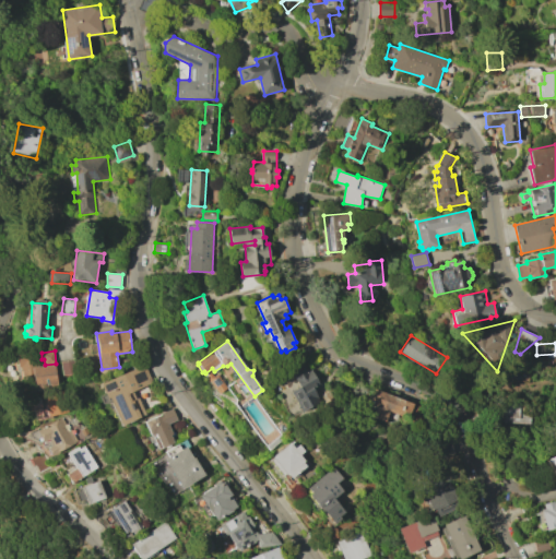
[(56,364),(58,388),(37,391),(35,379),(22,380),(19,357),(38,355),(39,366),(56,364)]
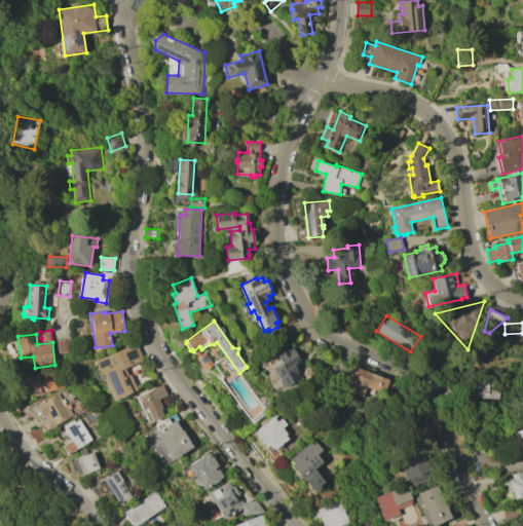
[(59,340),(70,338),(72,351),(61,353),(59,340)]
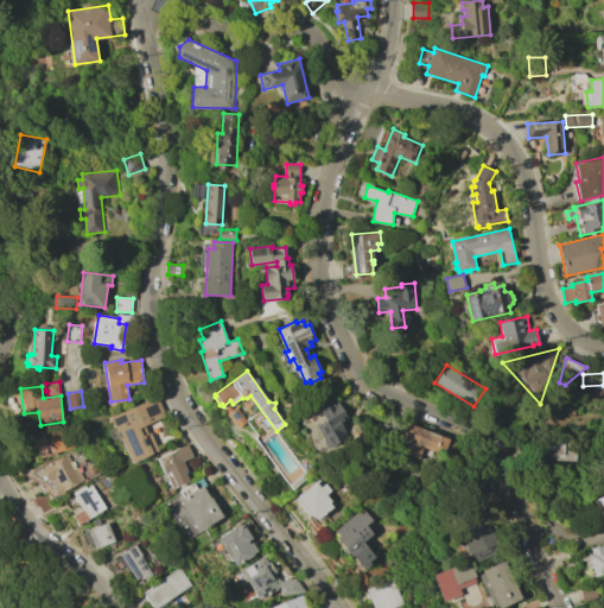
[(158,396),(166,416),(145,425),(148,434),(151,432),(159,450),(134,461),(122,436),(120,437),(110,417),(158,396)]
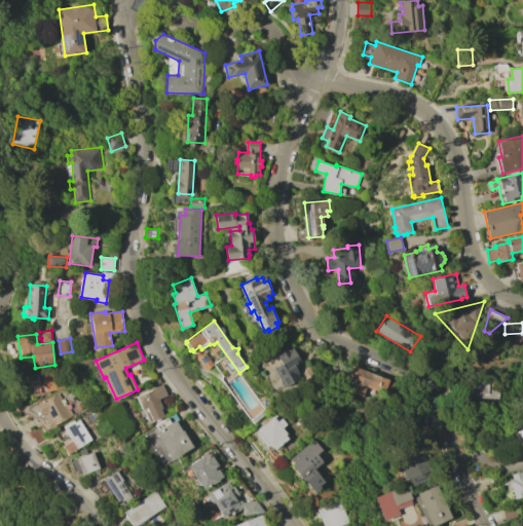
[(282,364),(277,355),(278,354),(276,351),(289,344),(291,347),(293,346),(302,362),(295,366),(302,377),(286,386),(274,368),(282,364)]
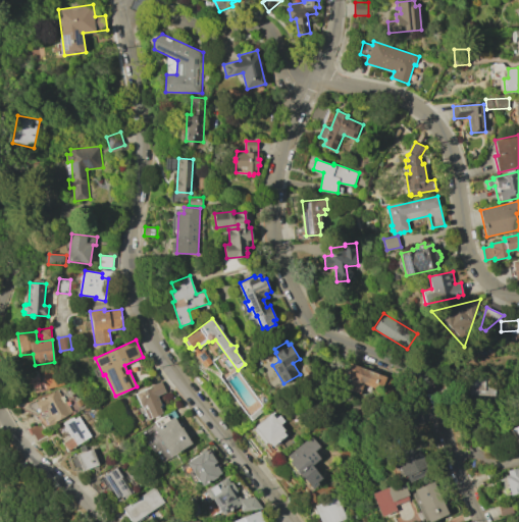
[(350,362),(386,377),(381,390),(364,383),(360,394),(349,388),(352,379),(345,375),(350,362)]
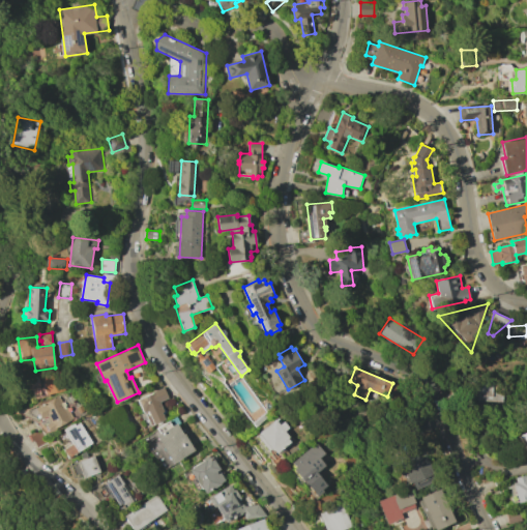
[(66,390),(35,398),(32,383),(62,375),(66,390)]
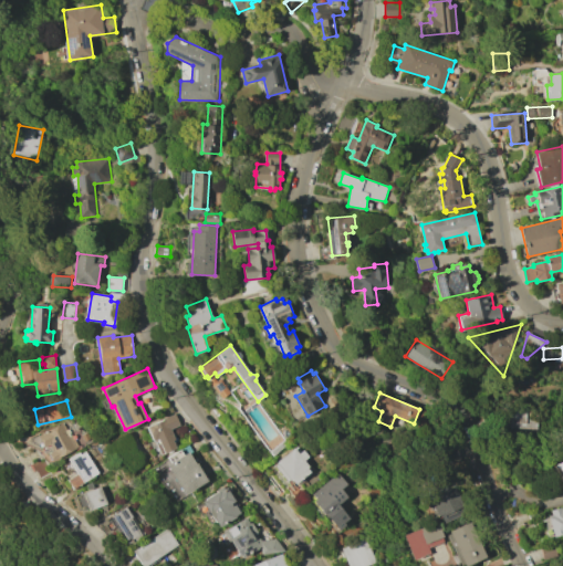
[(510,408),(528,409),(528,411),(540,412),(539,428),(509,427),(510,408)]
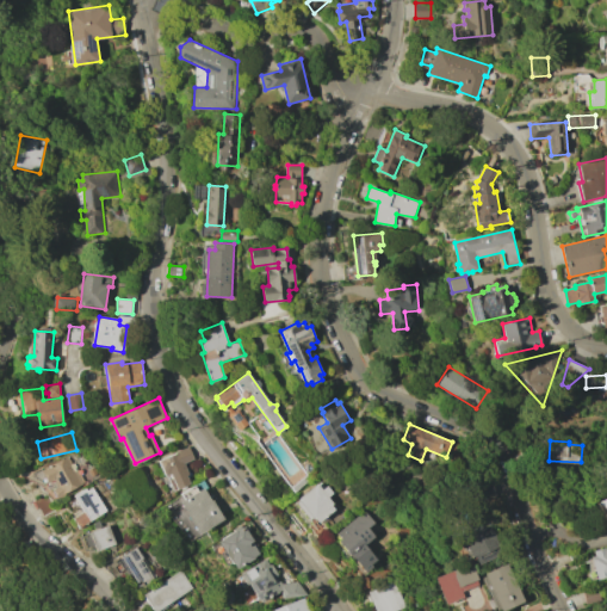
[(190,446),(194,458),(185,463),(190,474),(187,475),(191,483),(175,491),(167,474),(166,475),(160,461),(190,446)]
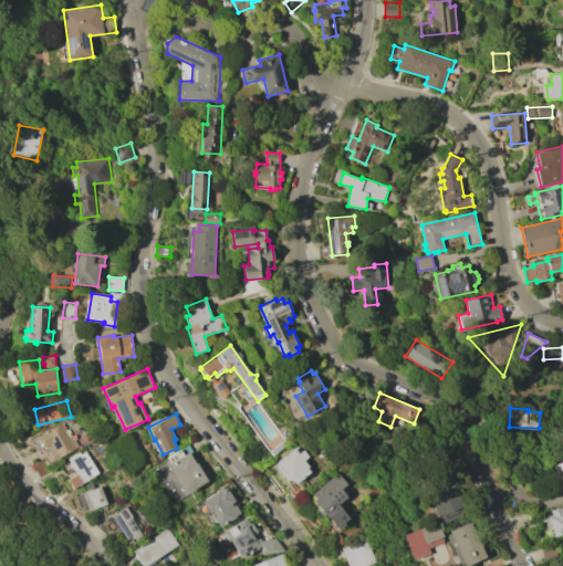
[(64,422),(77,448),(53,460),(50,453),(54,451),(51,443),(45,447),(40,436),(64,422)]
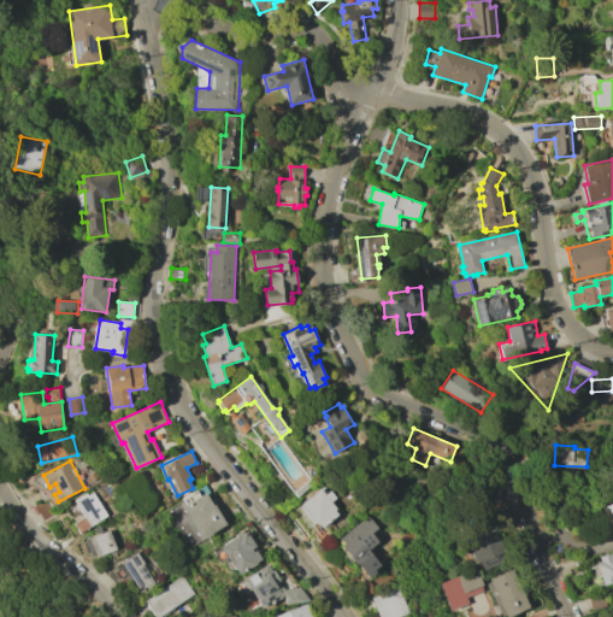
[(302,505),(301,504),(320,488),(326,494),(331,491),(337,498),(331,501),(337,509),(335,510),(339,513),(322,528),(317,522),(313,524),(300,507),(302,505)]
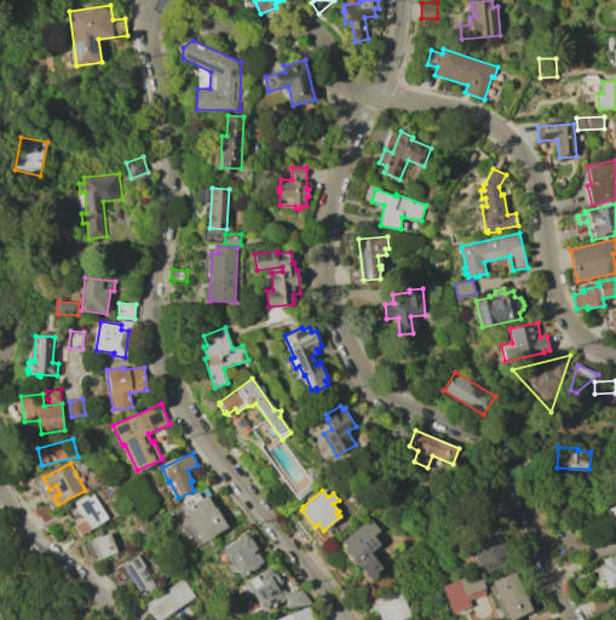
[(188,506),(184,501),(199,493),(201,498),(207,494),(214,507),(217,506),(228,527),(202,541),(183,509),(188,506)]
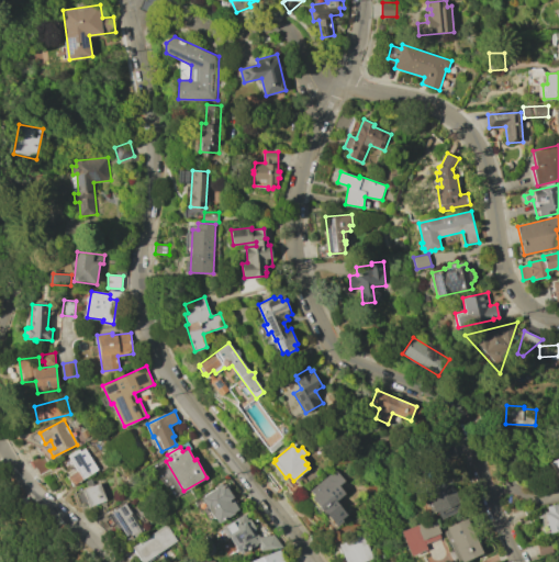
[(78,469),(69,456),(79,449),(81,451),(86,448),(99,469),(74,485),(67,475),(78,469)]
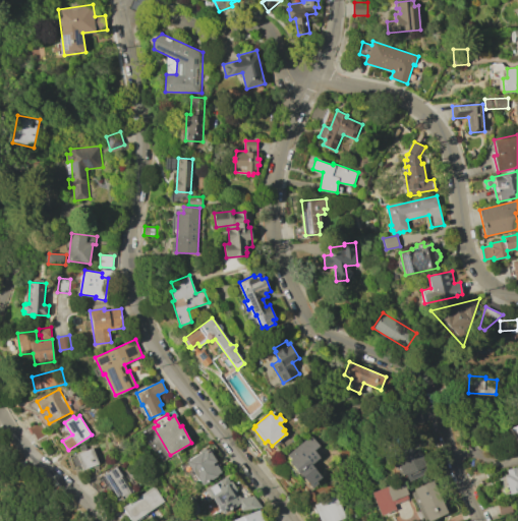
[(312,435),(321,446),(314,450),(321,458),(312,465),(323,477),(317,481),(318,483),(311,488),(289,461),(291,459),(287,455),(312,435)]
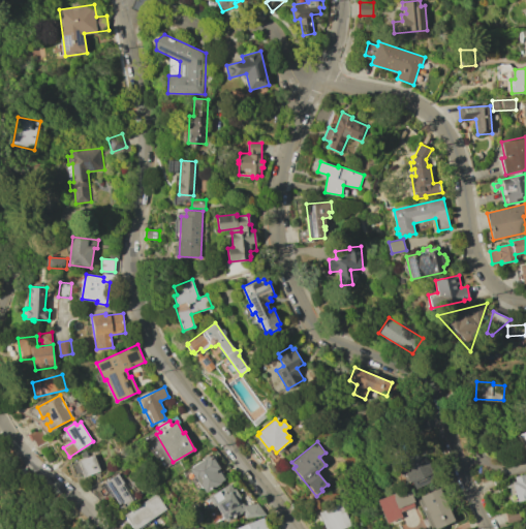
[(95,455),(102,473),(101,474),(101,475),(98,477),(96,472),(85,476),(79,461),(95,455)]
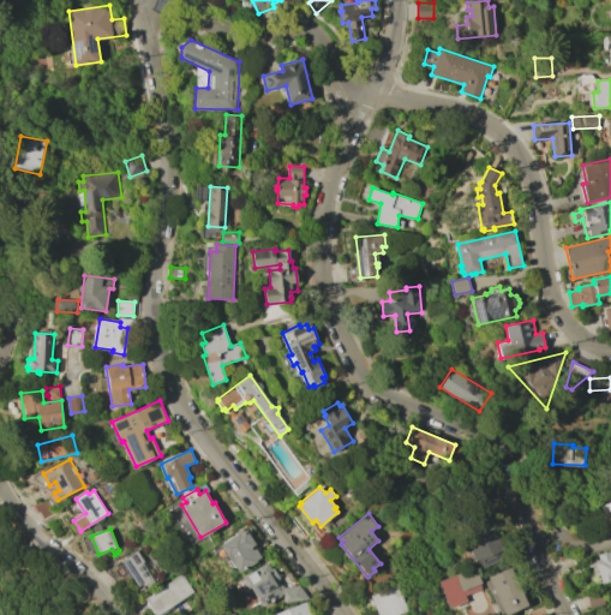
[(243,529),(244,530),(246,529),(256,543),(251,547),(253,550),(256,548),(262,556),(239,572),(220,544),(243,529)]
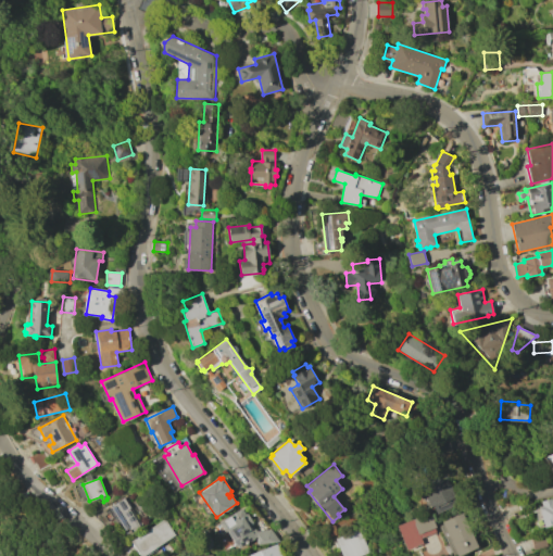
[(451,483),(460,504),(437,514),(435,506),(430,508),(425,494),(451,483)]
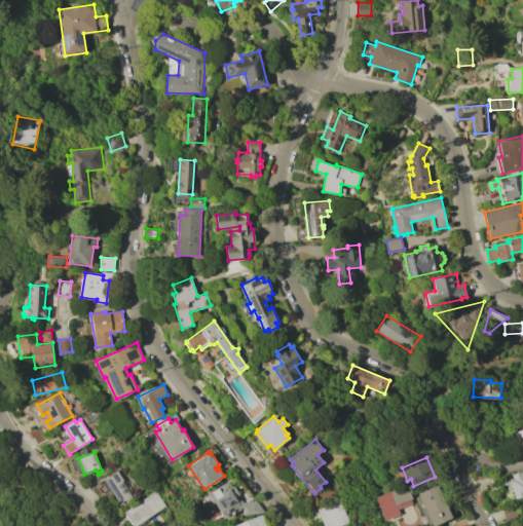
[(118,471),(124,480),(122,481),(134,498),(126,502),(125,499),(123,500),(124,502),(121,504),(105,479),(118,471)]
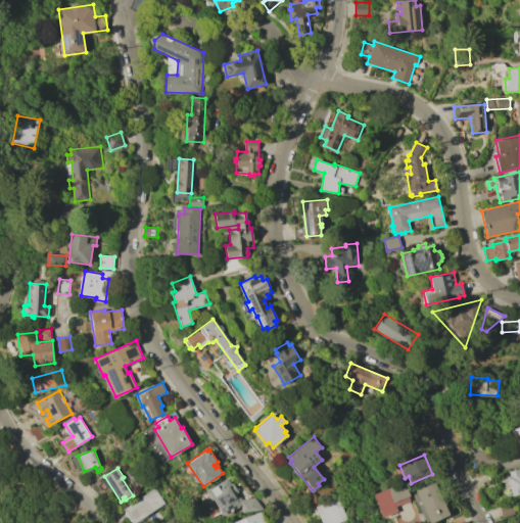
[(507,476),(511,475),(510,471),(519,469),(519,493),(512,495),(507,476)]
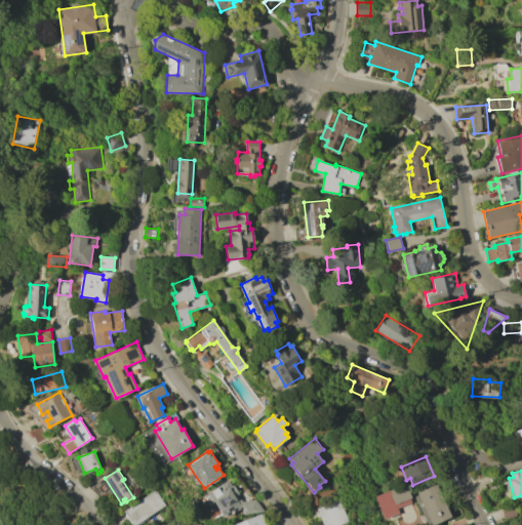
[(229,480),(232,485),(234,484),(240,493),(235,496),(237,500),(241,497),(243,500),(256,499),(266,512),(244,514),(243,506),(224,518),(215,501),(214,502),(208,492),(229,480)]
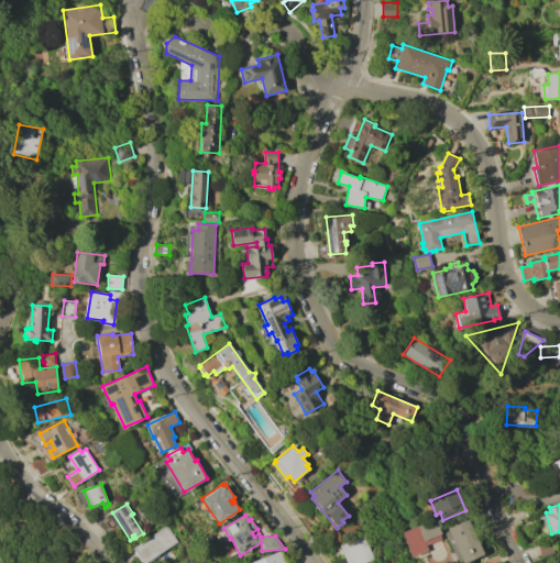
[(436,519),(443,539),(427,545),(429,550),(413,556),(403,532),(436,519)]
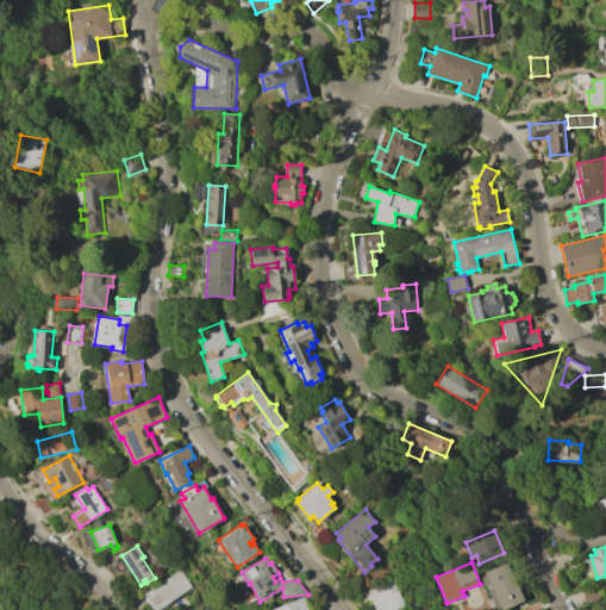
[(486,576),(485,572),(489,570),(488,568),(500,562),(501,565),(507,562),(524,601),(501,609),(500,609),(497,609),(482,577),(486,576)]
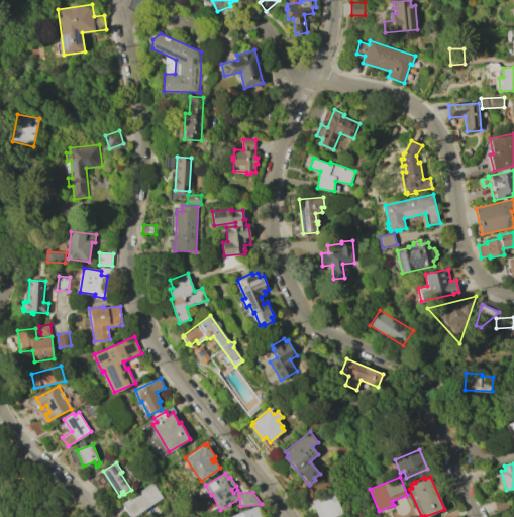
[(122,504),(122,503),(155,483),(164,497),(146,508),(147,510),(137,516),(136,515),(132,516),(130,516),(126,511),(122,514),(118,507),(122,504)]
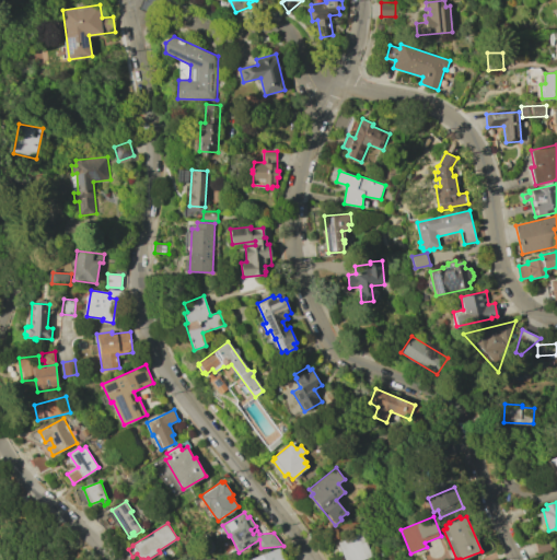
[(363,532),(374,556),(363,559),(346,559),(338,543),(363,532)]
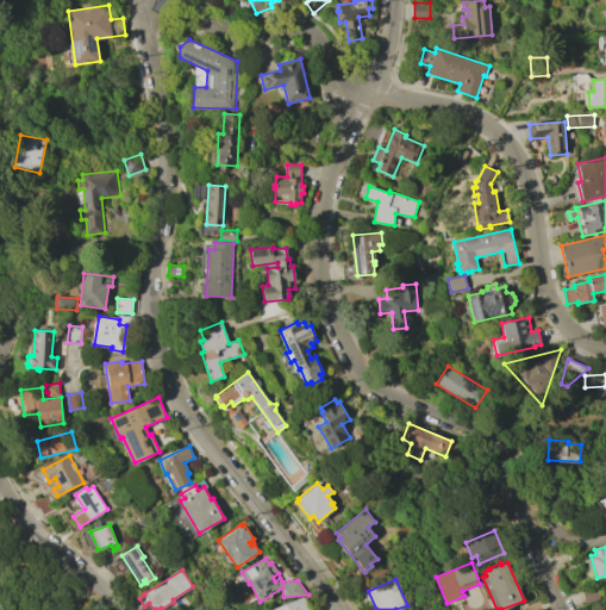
[(599,587),(601,599),(587,602),(585,590),(599,587)]
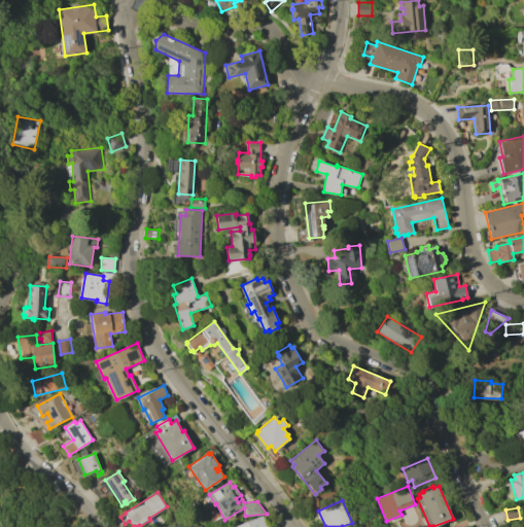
[(264,516),(267,526),(236,526),(264,516)]
